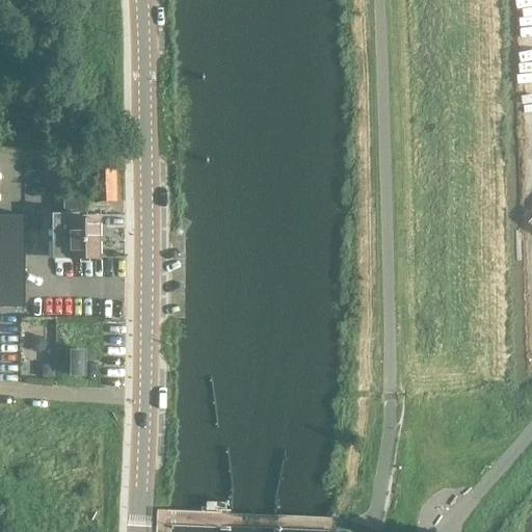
[(100,169),(100,163),(81,163),(81,181),(95,181),(96,202),(116,201),(115,169),(100,169)]
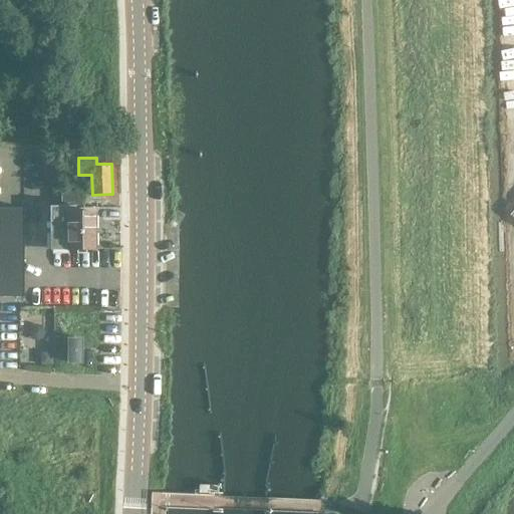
[(51,236),(51,250),(95,250),(95,213),(68,213),(68,206),(50,207),(50,236),(51,236)]
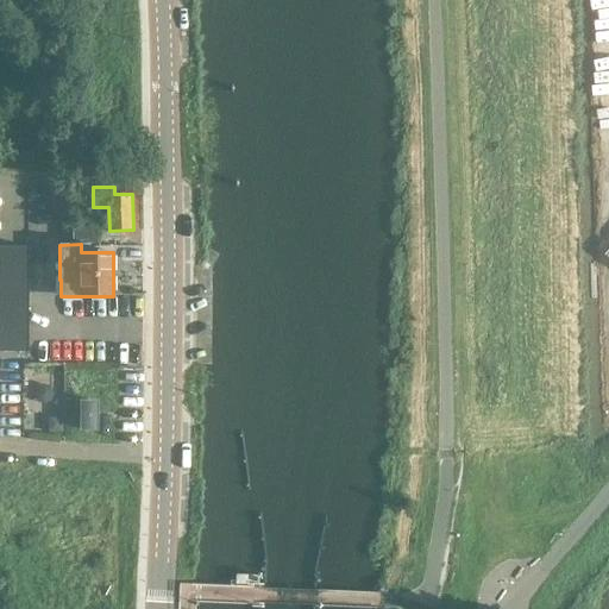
[(29,246),(0,246),(0,351),(27,352),(29,246)]
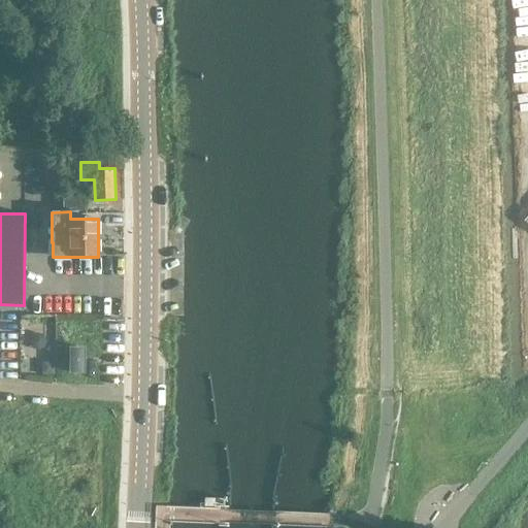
[(84,348),(70,348),(70,372),(84,372),(84,348)]
